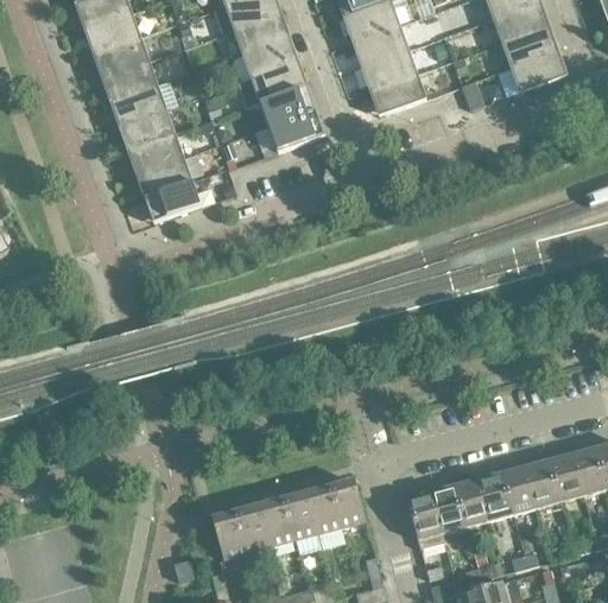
[(132,13),(127,0),(88,0),(76,5),(78,13),(84,12),(90,27),(132,13)]
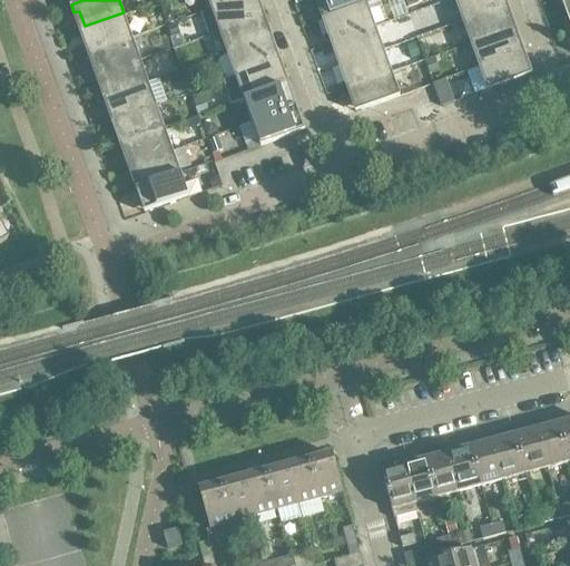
[(264,12),(262,5),(256,7),(254,0),(227,0),(212,6),(219,29),(264,12)]
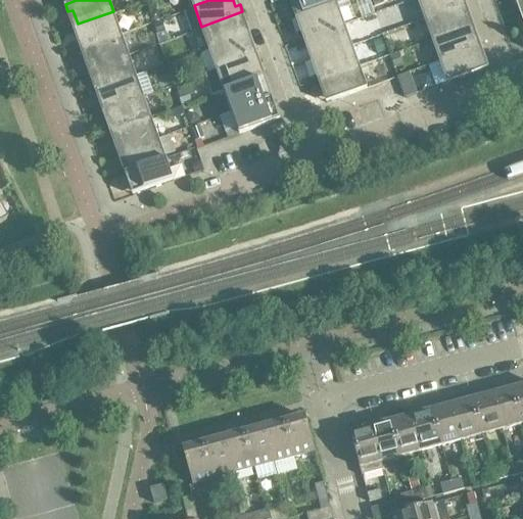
[(337,1),(336,0),(290,0),(291,2),(296,0),(300,14),(337,1)]
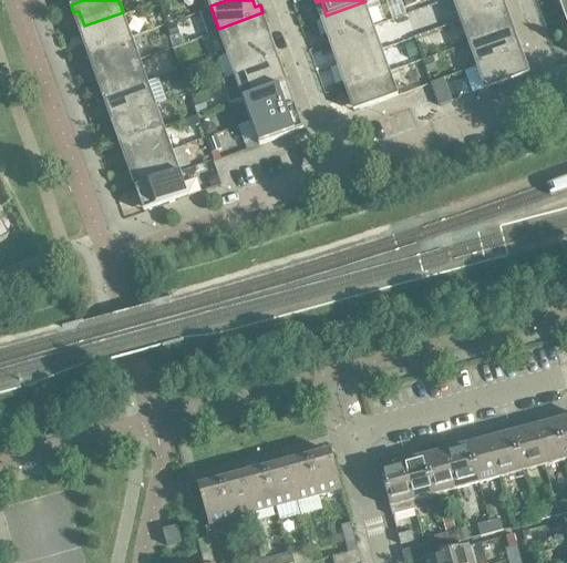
[(505,2),(504,0),(454,0),(461,18),(505,2)]
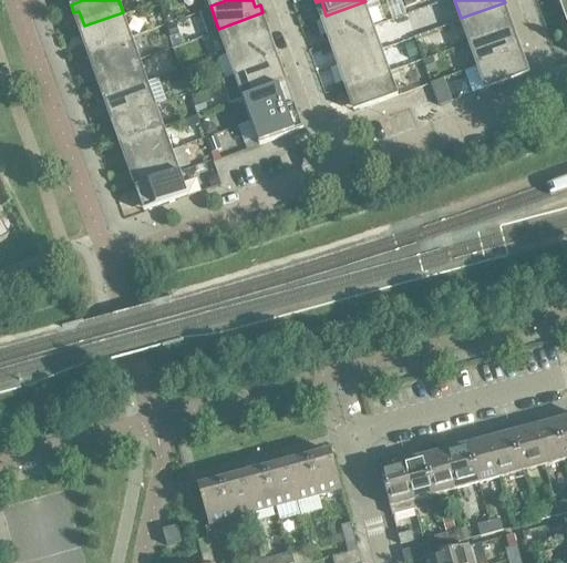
[(373,24),(366,1),(326,16),(331,30),(326,32),(329,40),(373,24)]
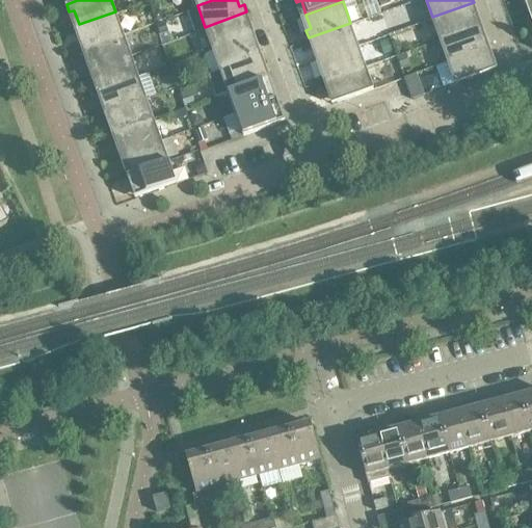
[(476,25),(471,11),(476,9),(474,2),(432,17),(440,38),(476,25)]
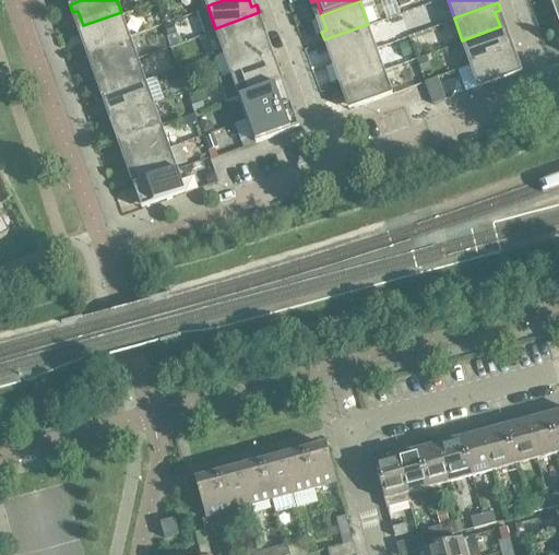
[(129,34),(121,12),(83,25),(88,40),(83,42),(85,49),(129,34)]
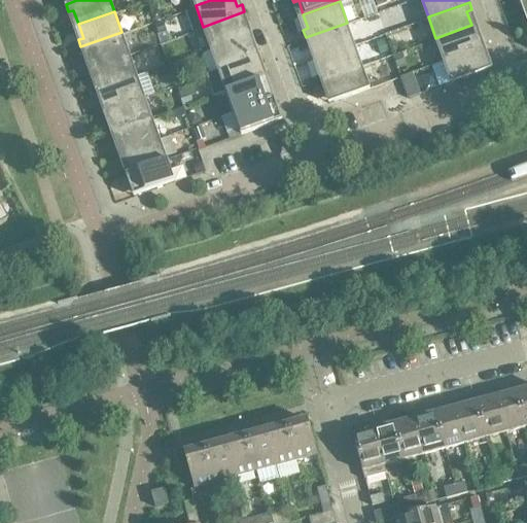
[(247,34),(242,21),(247,19),(244,11),(203,27),(210,47),(247,34)]
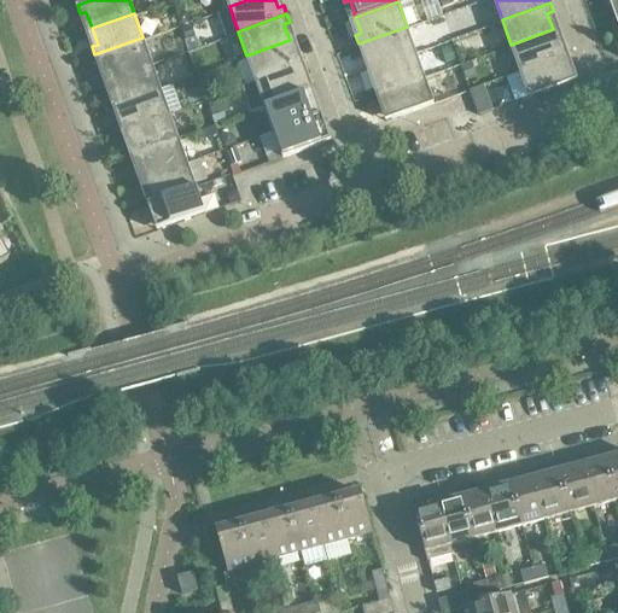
[(415,51),(407,27),(359,44),(361,52),(367,50),(373,65),(415,51)]
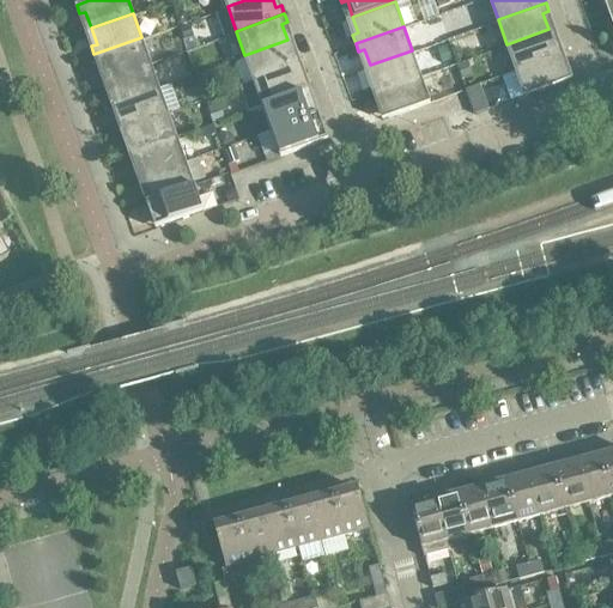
[(563,52),(560,43),(554,46),(548,29),(507,44),(515,68),(563,52)]
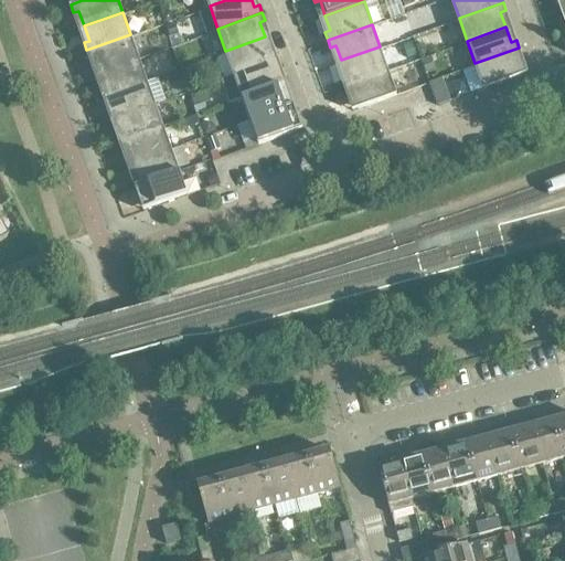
[(139,56),(130,34),(86,50),(89,57),(95,55),(99,71),(139,56)]
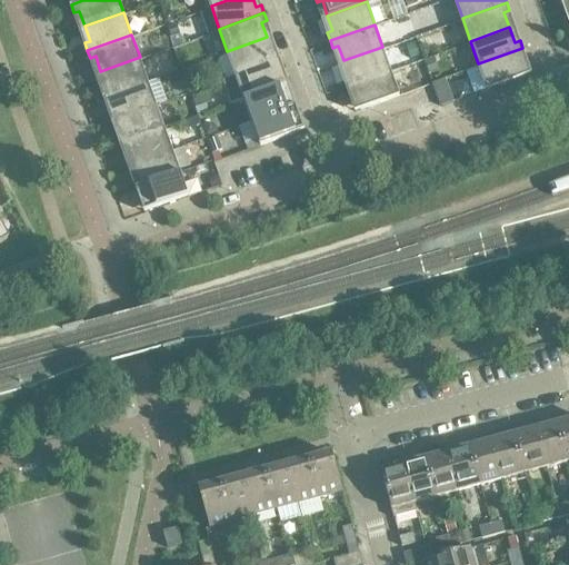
[(280,58),(277,50),(271,52),(267,37),(227,51),(236,73),(280,58)]
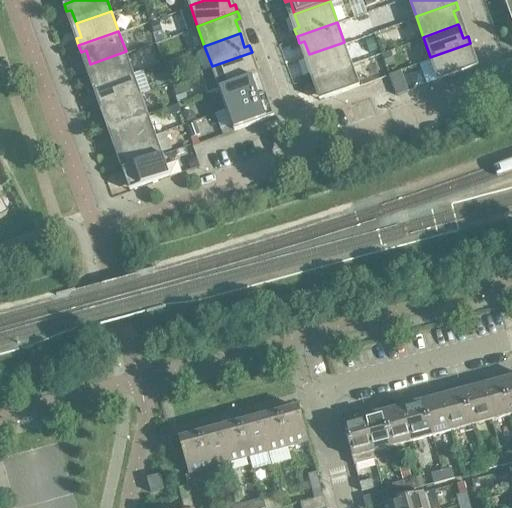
[(351,62),(344,42),(309,54),(314,68),(309,70),(311,77),(351,62)]
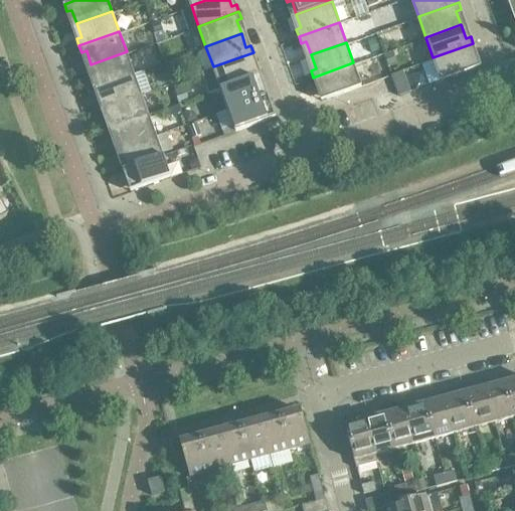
[(476,66),(471,51),(476,50),(473,43),(433,57),(441,78),(476,66)]
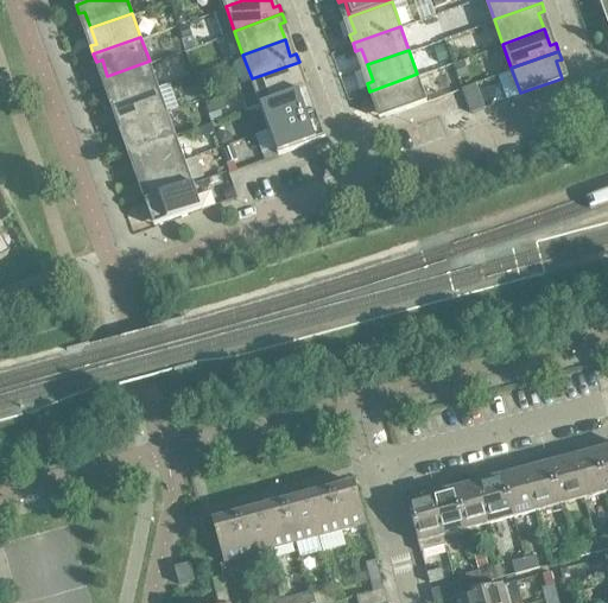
[(158,86),(150,61),(107,76),(113,91),(107,94),(111,102),(158,86)]
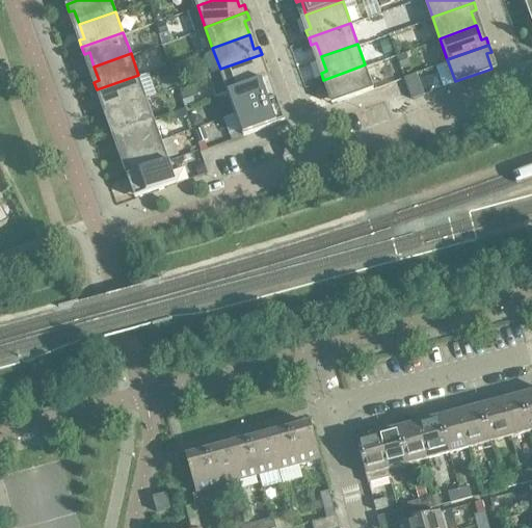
[(264,77),(259,63),(264,61),(262,54),(220,69),(228,90),(264,77)]
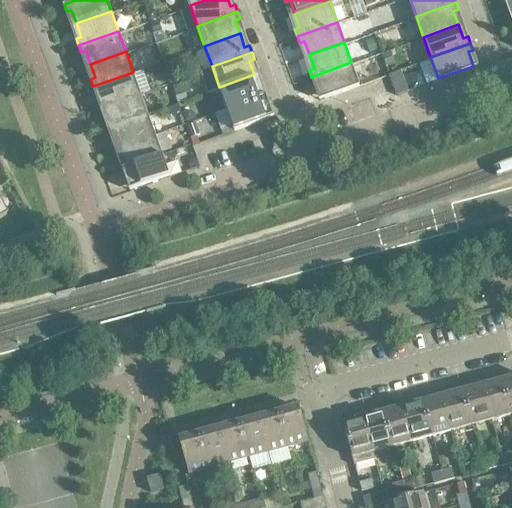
[(359,84),(351,62),(311,77),(314,83),(319,82),(324,96),(359,84)]
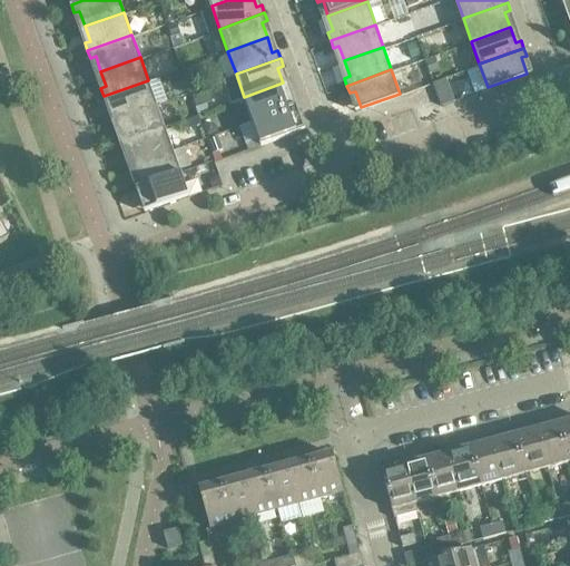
[(156,103),(148,80),(104,96),(106,104),(111,101),(117,116),(156,103)]
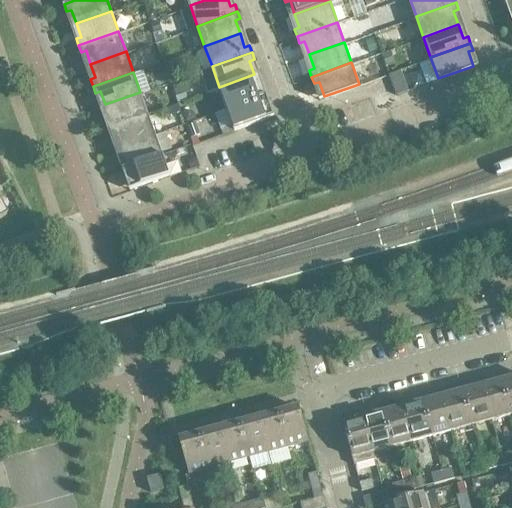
[(266,93),(264,86),(259,87),(254,74),(219,87),(226,107),(266,93)]
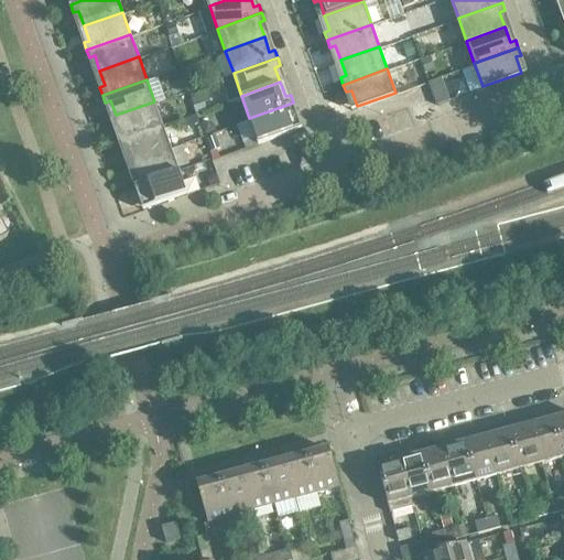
[(162,124),(154,101),(116,115),(121,130),(116,132),(119,140),(162,124)]
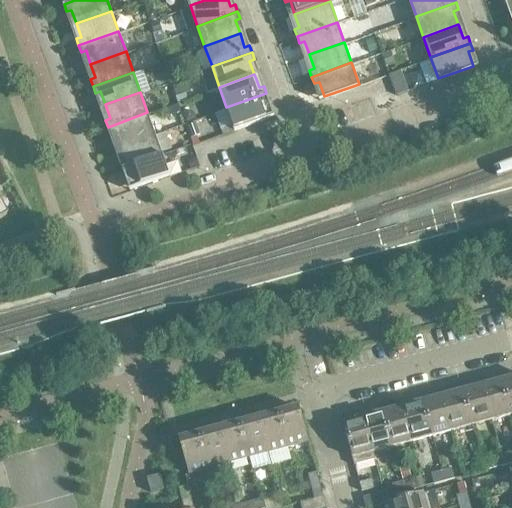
[(269,116),(264,101),(269,100),(266,93),(226,107),(234,128),(269,116)]
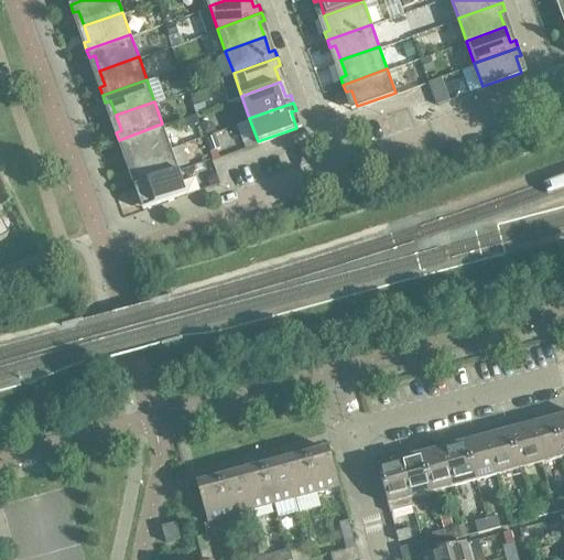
[(171,147),(162,124),(119,140),(121,147),(127,146),(132,160),(171,147)]
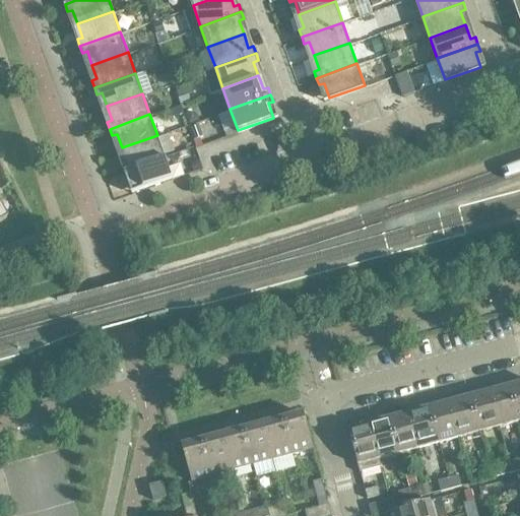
[(165,155),(157,135),(122,147),(126,162),(122,163),(124,170),(165,155)]
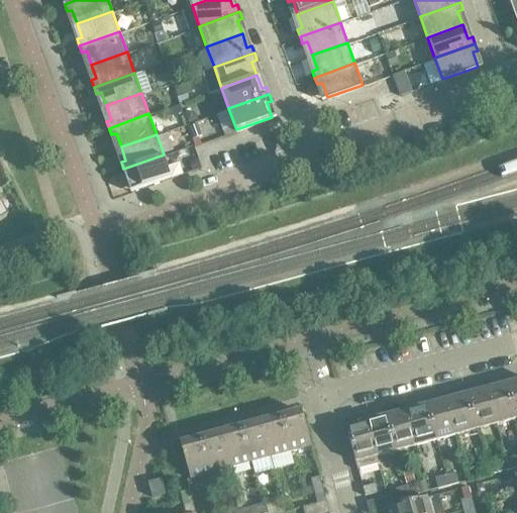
[(172,176),(164,155),(123,169),(126,176),(130,174),(135,189),(172,176)]
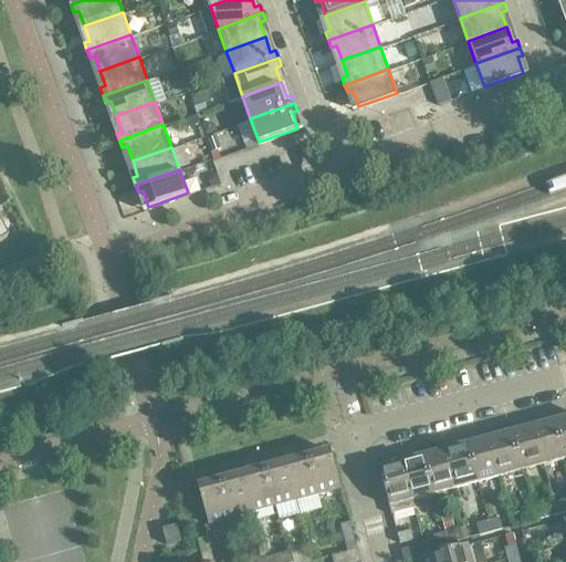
[(221,180),(217,170),(209,174),(212,184),(221,180)]
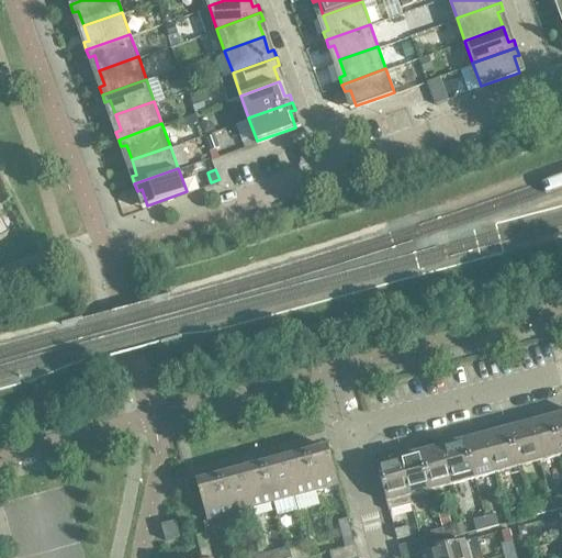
[(561,452),(561,411),(551,414),(561,453),(561,452)]
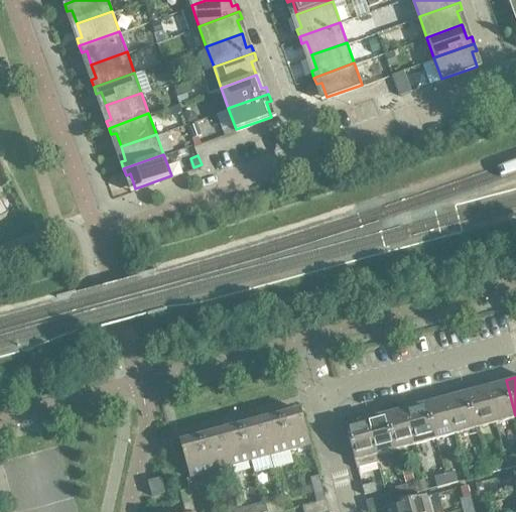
[(515,415),(506,380),(486,386),(495,420),(515,415)]
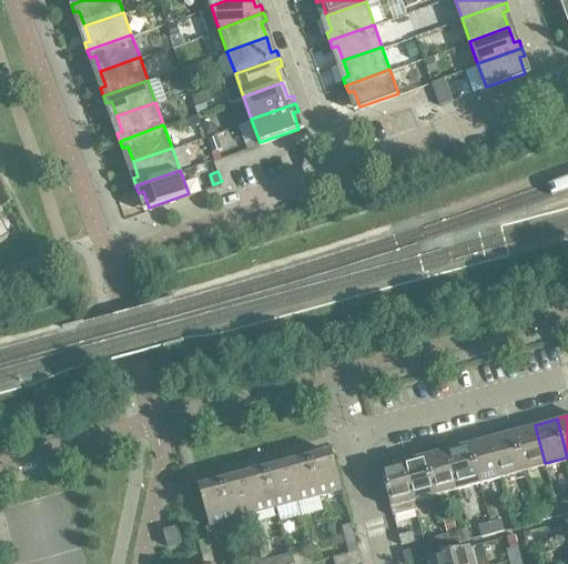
[(545,463),(535,425),(513,431),(524,470),(545,463)]
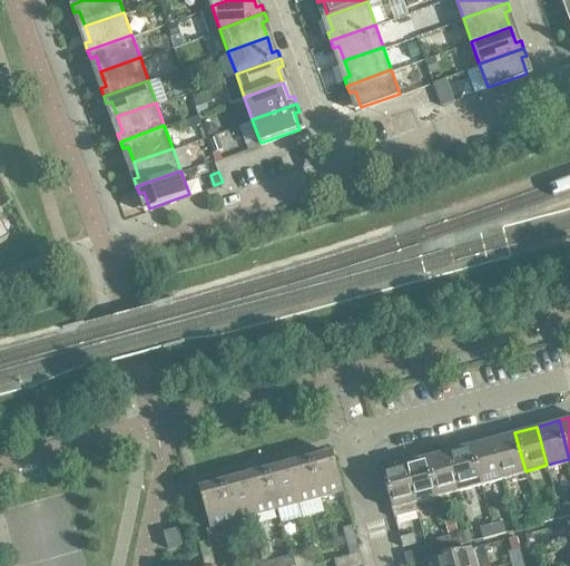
[(526,471),(514,432),(493,438),(503,477),(526,471)]
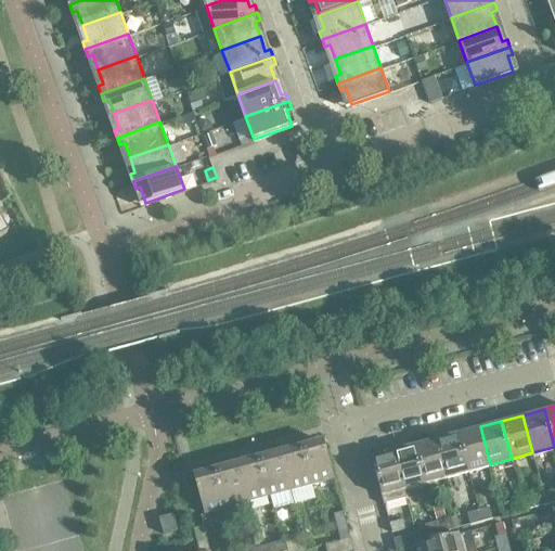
[(490,464),(480,426),(459,432),(468,470),(490,464)]
